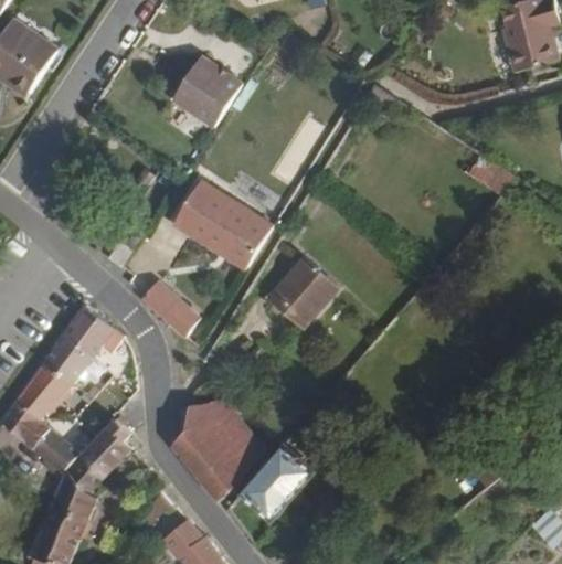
[(0,0),(0,17),(2,19),(13,0),(0,0)]
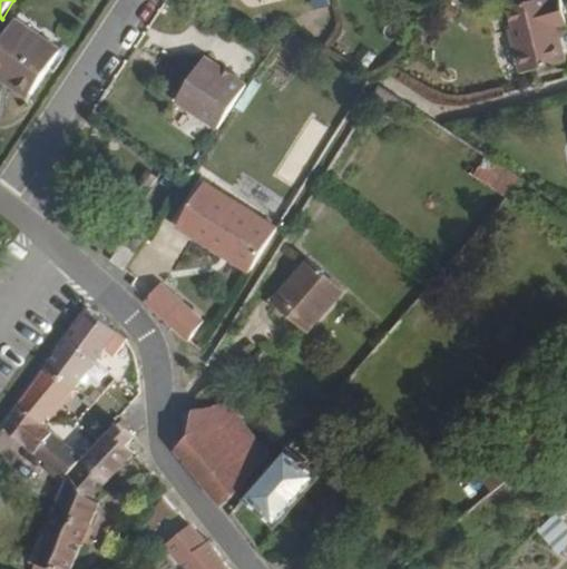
[(516,0),(508,2),(512,26),(509,27),(517,69),(565,60),(557,26),(566,21),(566,20),(563,0),(516,0)]
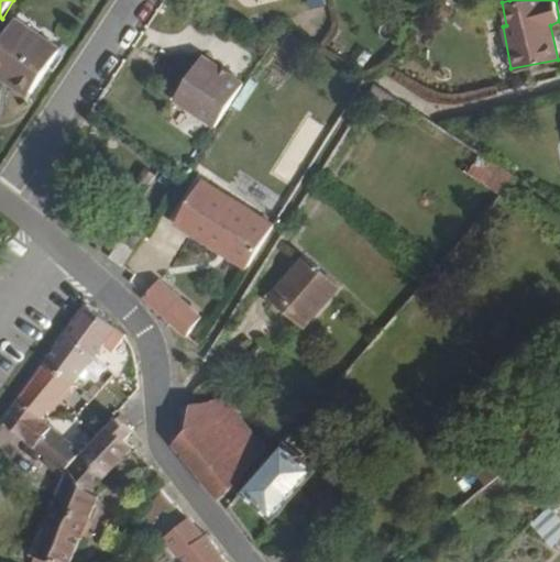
[(18,19),(0,45),(0,68),(34,92),(62,48),(18,19)]
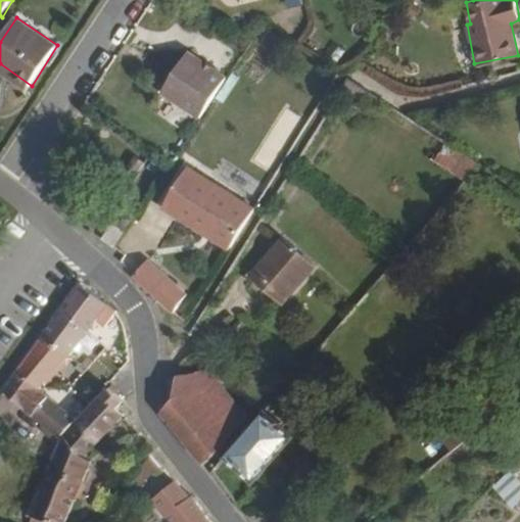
[(196,115),(223,75),(184,49),(157,90),(196,115)]
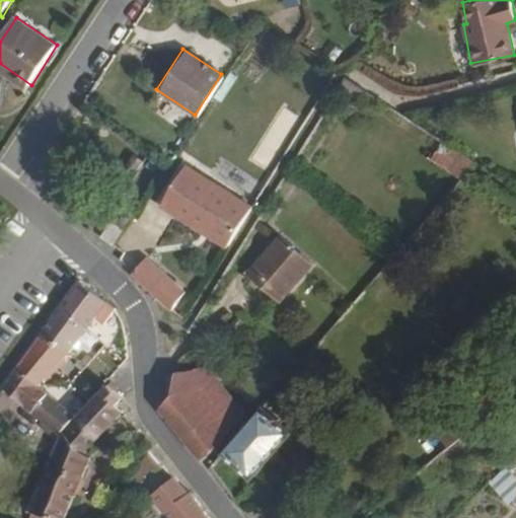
[(461,181),(472,162),(439,142),(428,161),(461,181)]
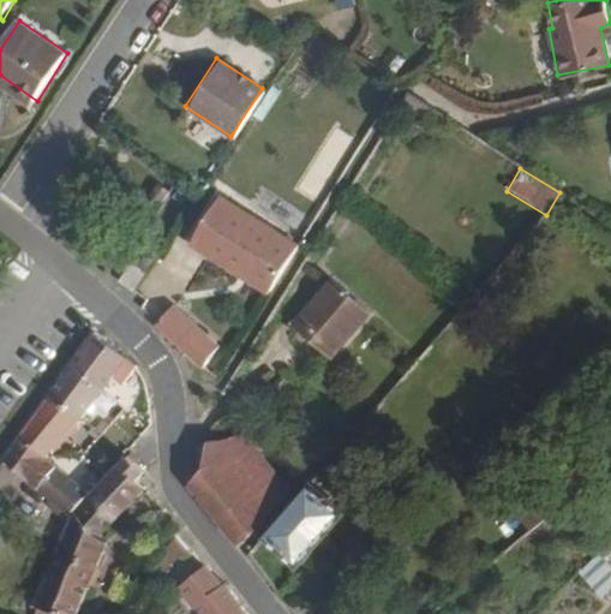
[(268,292),(297,244),(216,195),(186,242),(268,292)]
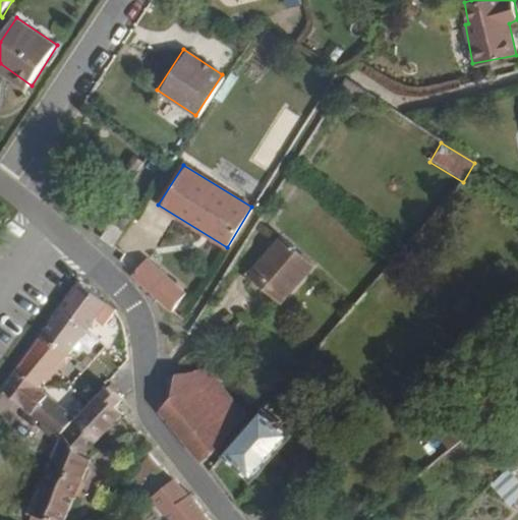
[(117,234),(134,208),(125,203),(101,239),(109,245),(117,234)]
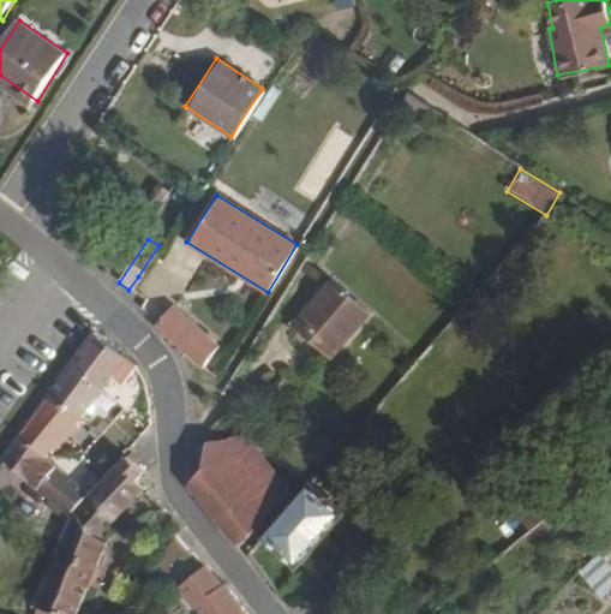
[(129,290),(142,299),(150,286),(138,276),(129,290)]
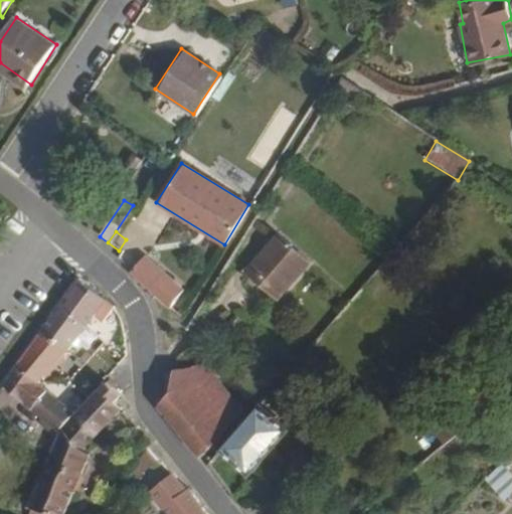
[(297,267),(267,240),(235,276),(268,303),(297,267)]
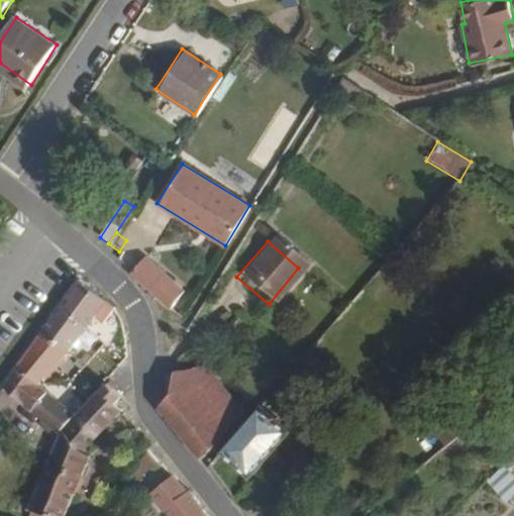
[(127,273),(168,310),(182,293),(140,256),(127,273)]
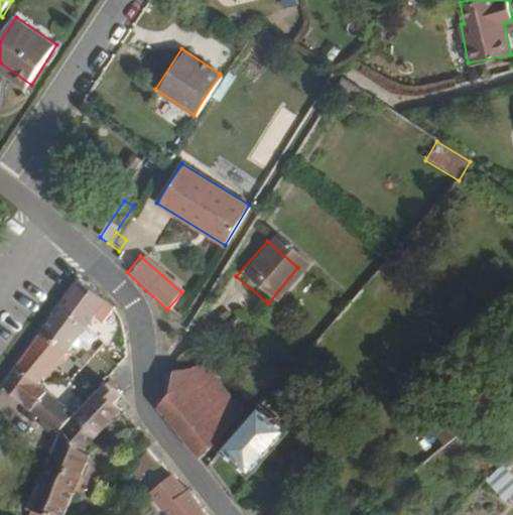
[(123,315),(77,279),(63,297),(90,316),(110,332),(123,357),(128,351),(123,315)]
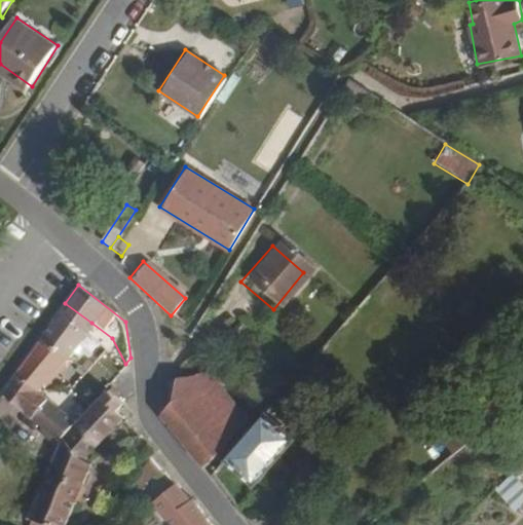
[(91,323),(65,303),(40,336),(64,357),(91,323)]
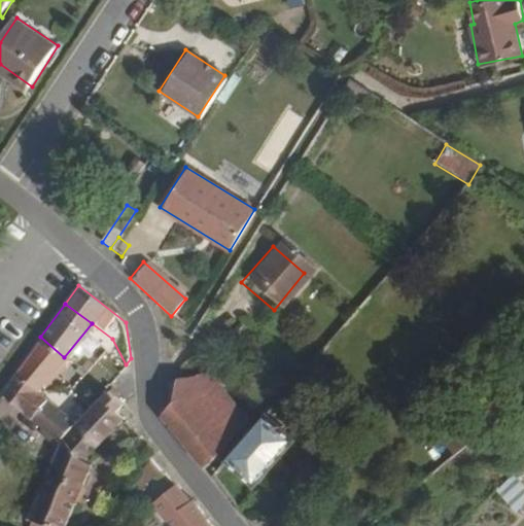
[(64,357),(40,337),(12,374),(35,394),(64,357)]
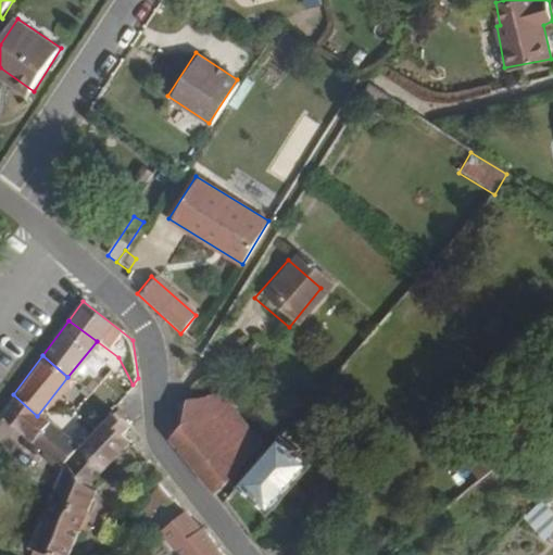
[(13,394),(0,412),(0,417),(57,467),(73,448),(37,416),(13,394)]
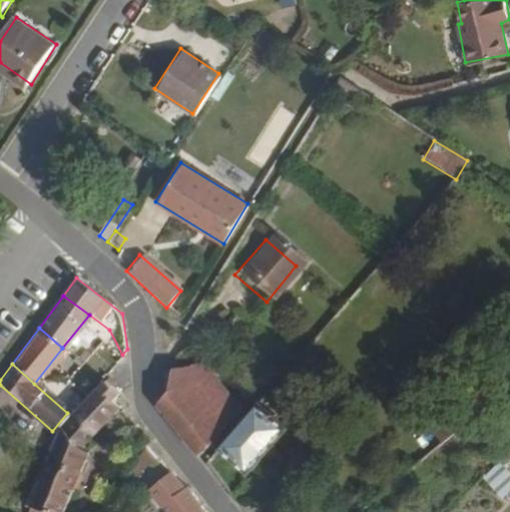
[(177,371),(169,374),(166,391),(154,402),(194,452),(211,439),(213,441),(219,434),(218,431),(235,412),(196,366),(177,371)]
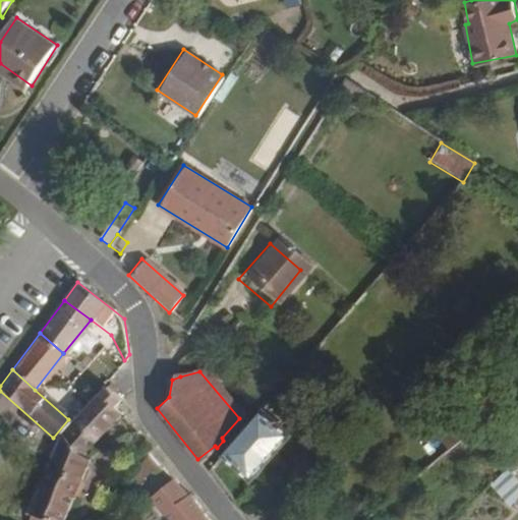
[(115,391),(105,383),(69,424),(93,445),(120,414),(112,407),(117,401),(111,396),(115,391)]
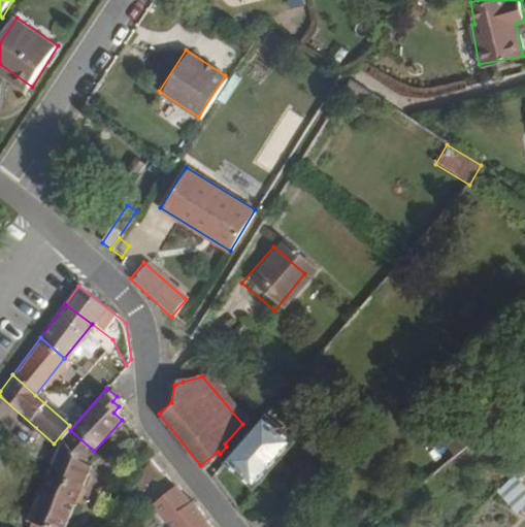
[(261,417),(221,463),(253,490),(293,445),(261,417)]
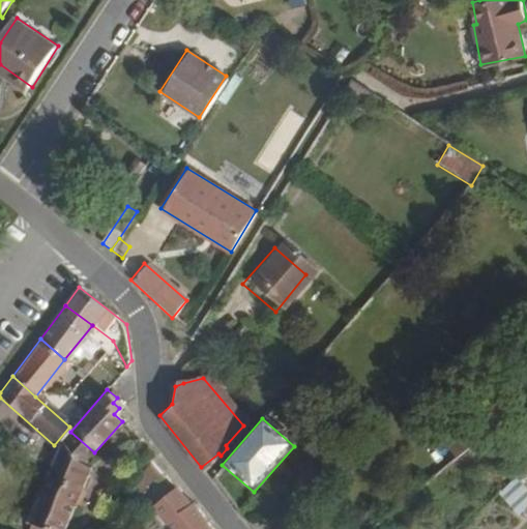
[(94,452),(70,432),(57,446),(28,524),(37,528),(66,528),(91,471),(84,465),(94,452)]
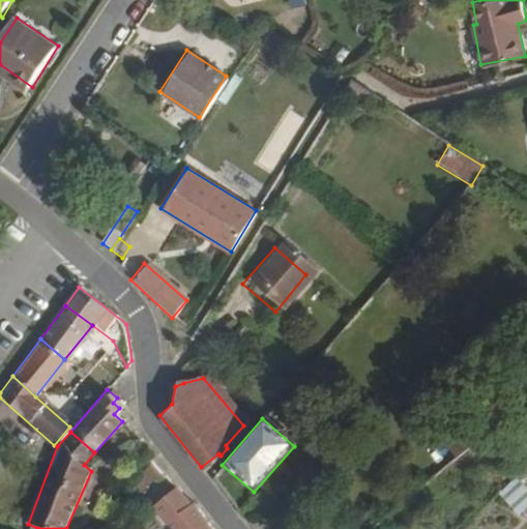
[(128,478),(147,506),(173,489),(153,461),(128,478)]
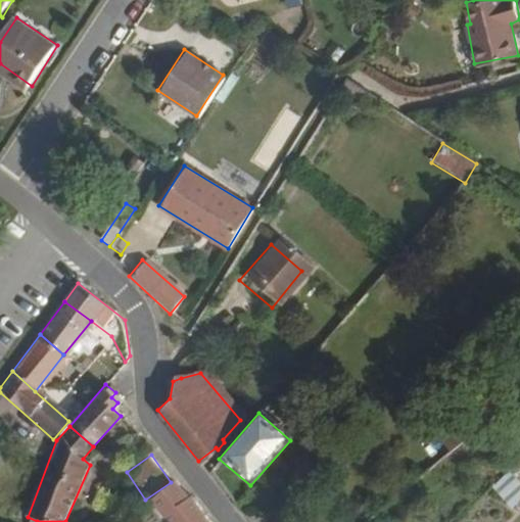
[(510,510),(519,501),(519,483),(509,472),(490,489),(510,510)]
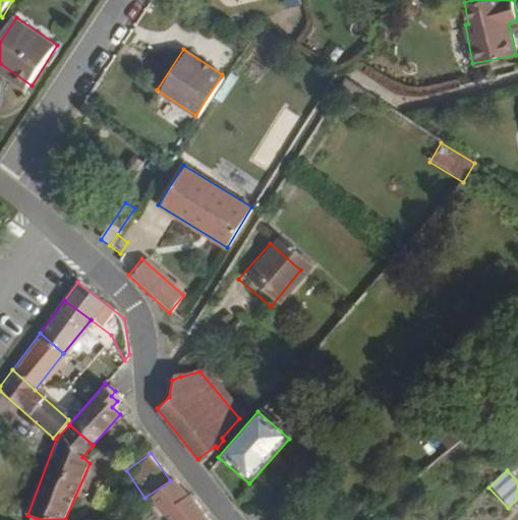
[(204,519),(187,497),(185,498),(164,518),(165,519),(204,519)]
